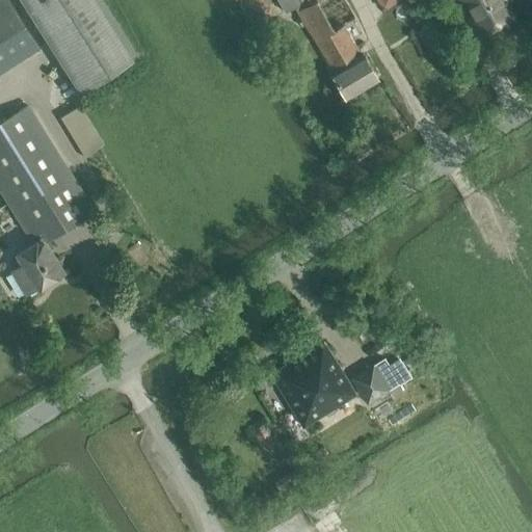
[(0,0),(0,73),(42,48),(9,0),(0,0)]
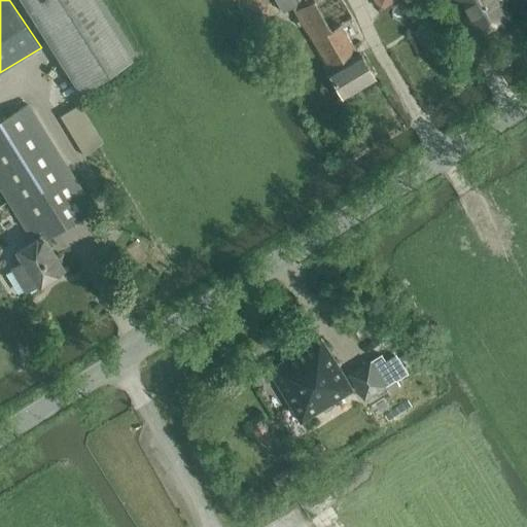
[(28,0),(88,94),(142,60),(104,0),(28,0)]
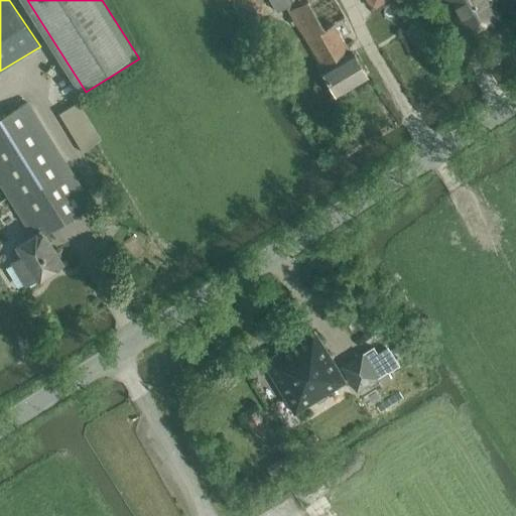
[(347,16),(336,0),(270,0),(277,12),(286,7),(288,9),(323,69),(320,71),(336,96),(368,77),(352,51),(351,52),(347,46),(334,24),(347,16)]
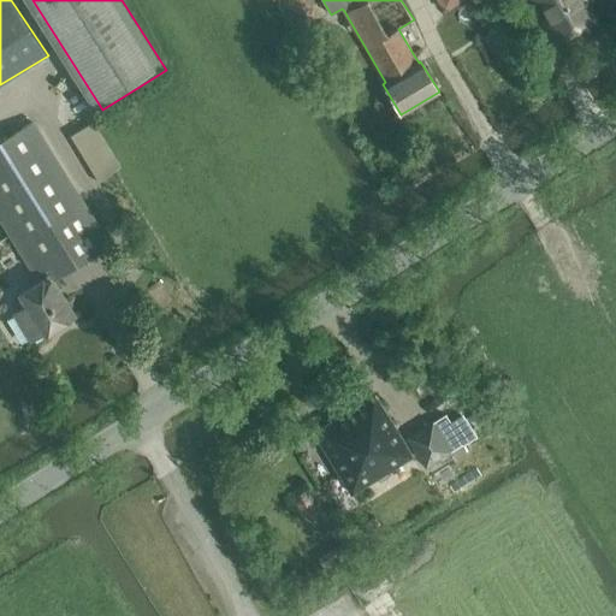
[(533,0),(556,40),(596,17),(585,0),(533,0)]
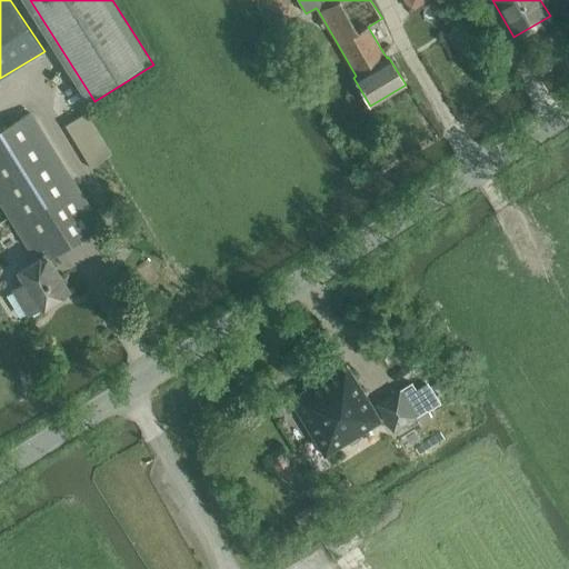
[(88,110),(66,123),(91,165),(113,151),(88,110)]
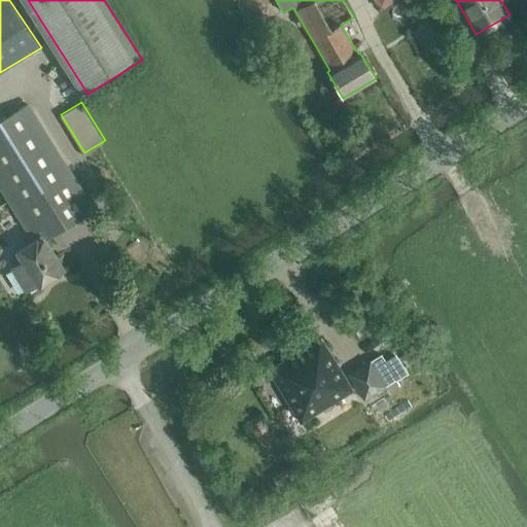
[(0,120),(0,186),(33,239),(15,250),(22,260),(11,267),(26,290),(36,283),(38,286),(64,271),(45,241),(93,210),(27,104),(0,120)]
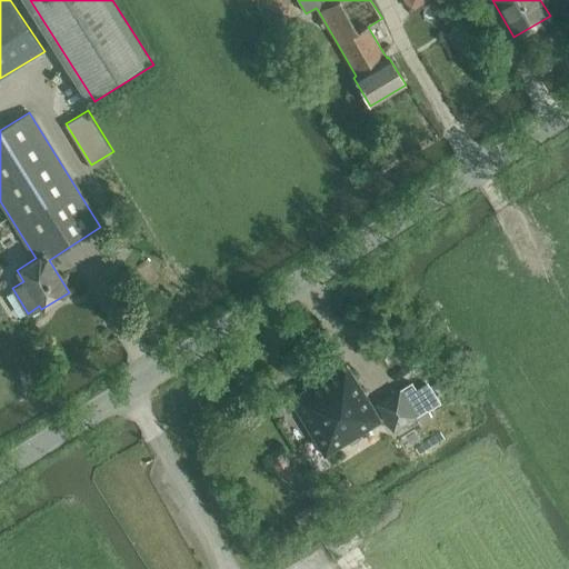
[(290,399),(325,456),(381,421),(346,365),(290,399)]
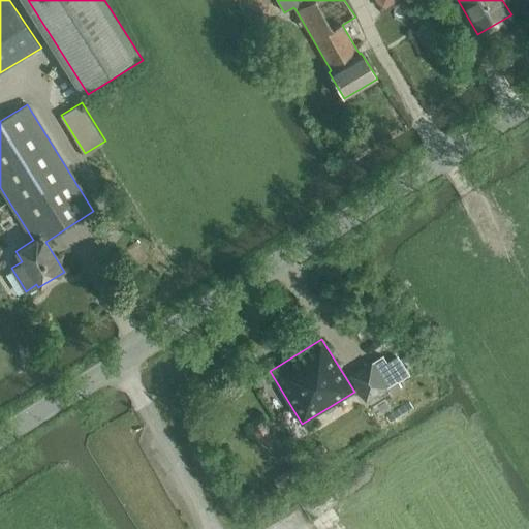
[(382,355),(372,362),(376,369),(386,363),(382,355)]
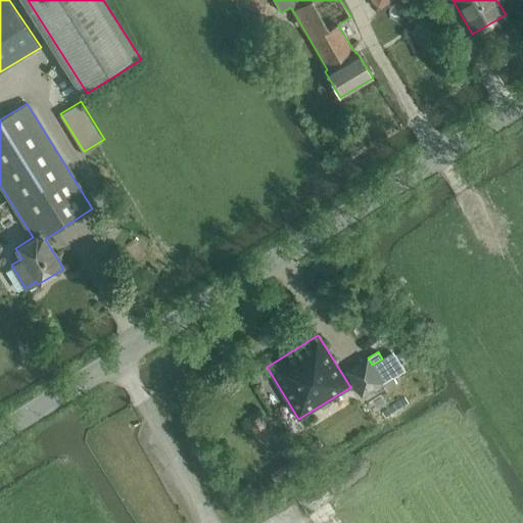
[(368,358),(346,371),(362,397),(383,384),(383,383),(393,377),(382,359),(372,365),(368,358)]
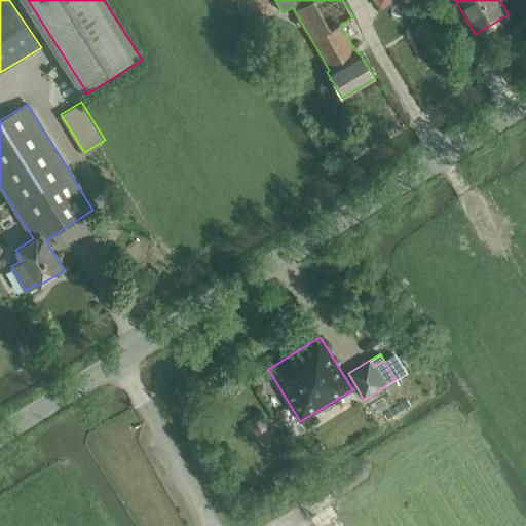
[(250,425),(256,436),(267,428),(261,418),(250,425)]
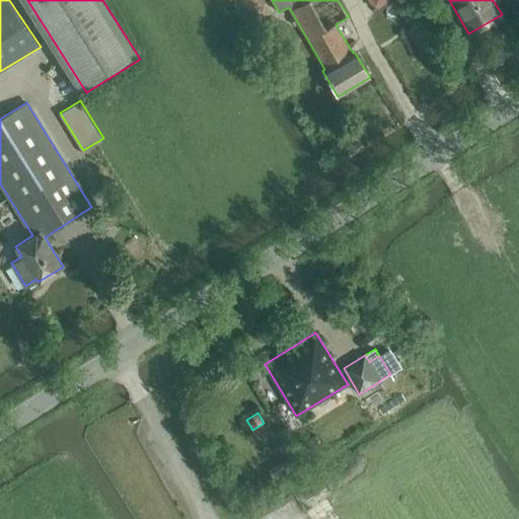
All buildings are outlined.
